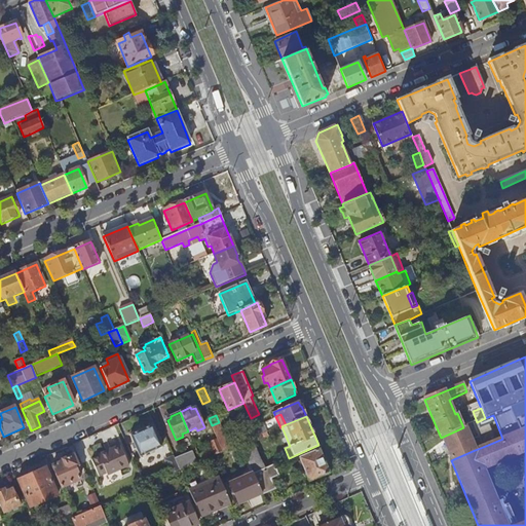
[(472,442),(479,439),(483,447),(495,442),(485,418),(477,422),(473,424),(463,427),(441,438),(451,460),(475,450),(472,442)]
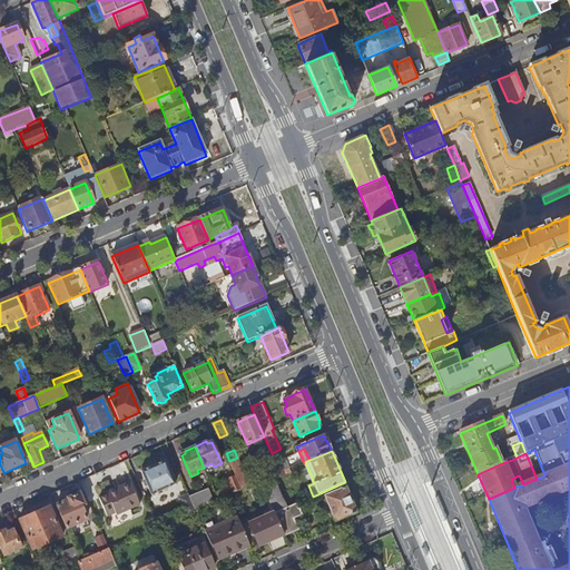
[(229,461),(236,477),(242,490),(249,487),(237,458),(229,461)]
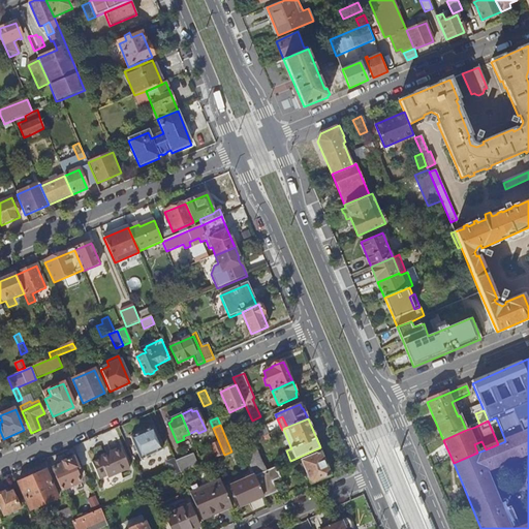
[(249,428),(255,441),(260,439),(257,433),(254,426),(249,428)]
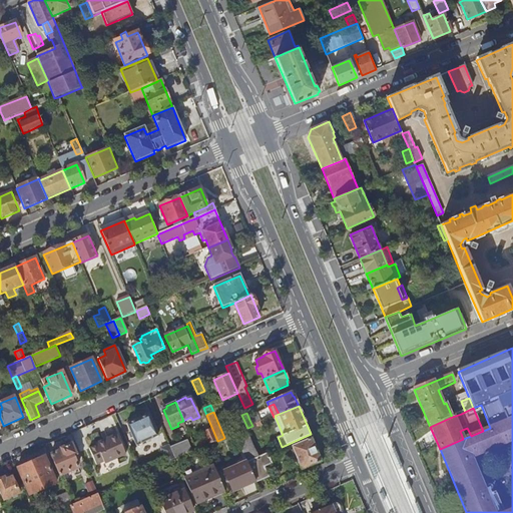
[(127,424),(136,446),(158,436),(149,415),(127,424)]
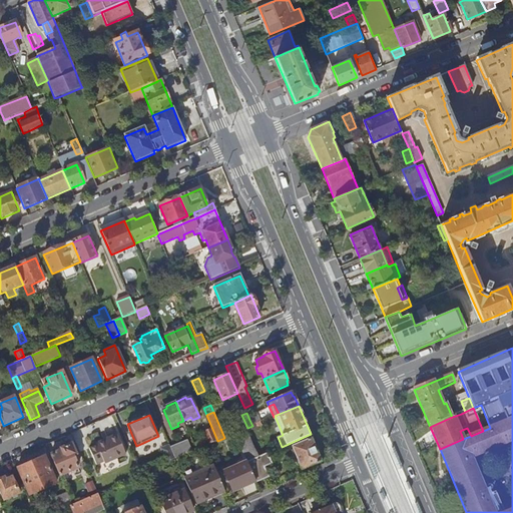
[(249,420),(252,426),(262,422),(259,416),(249,420)]
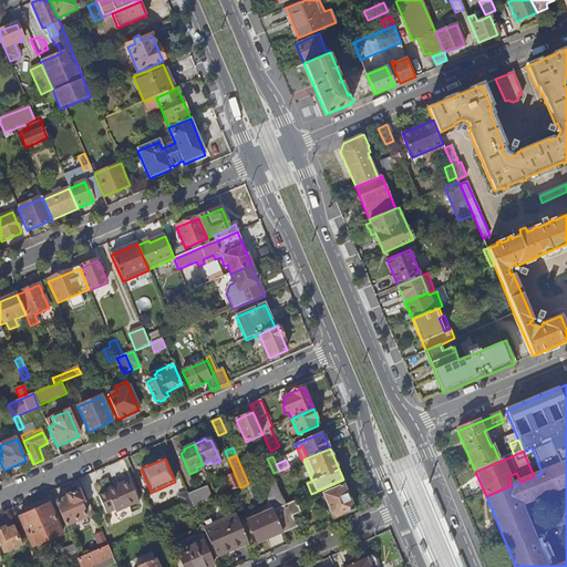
[(279,471),(274,473),(275,477),(291,471),(289,466),(279,471)]
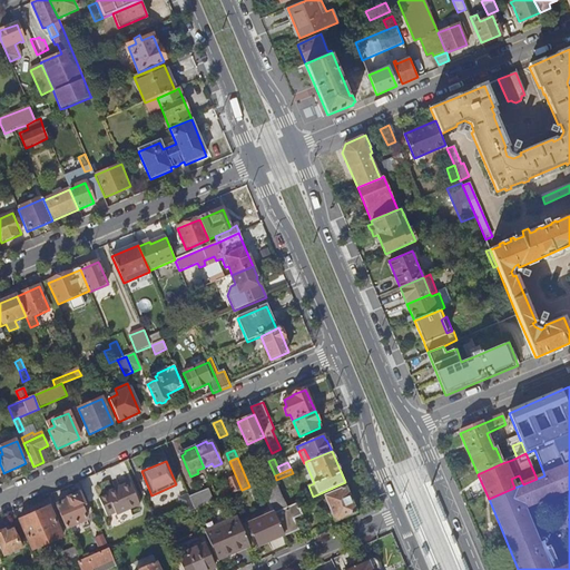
[(262,481),(275,512),(288,507),(276,480),(275,475),(262,481)]
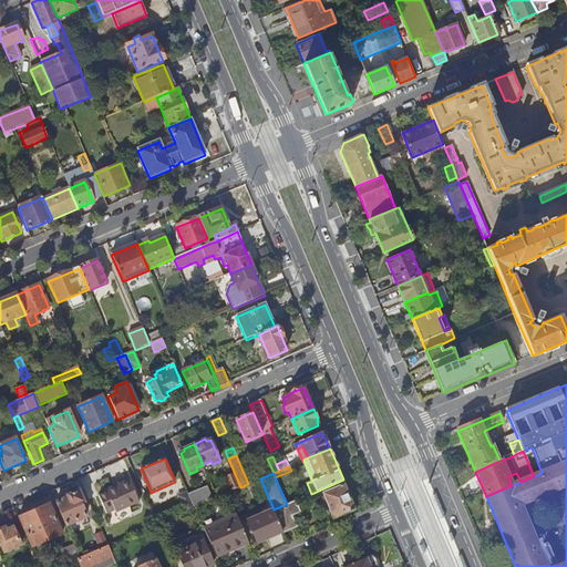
[(226,477),(233,491),(240,487),(235,474),(226,477)]
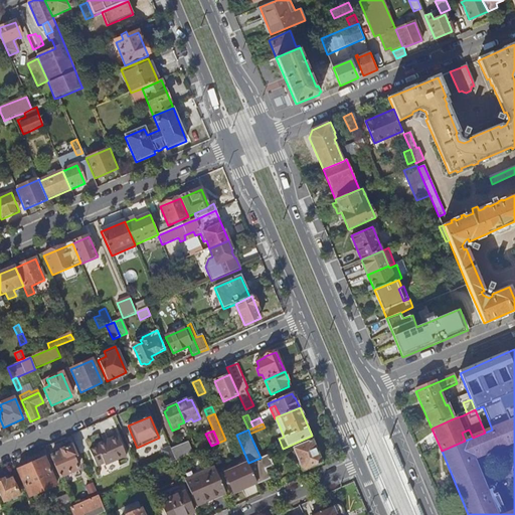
[(91,451),(98,467),(106,464),(106,466),(127,457),(118,437),(109,441),(110,443),(91,451)]
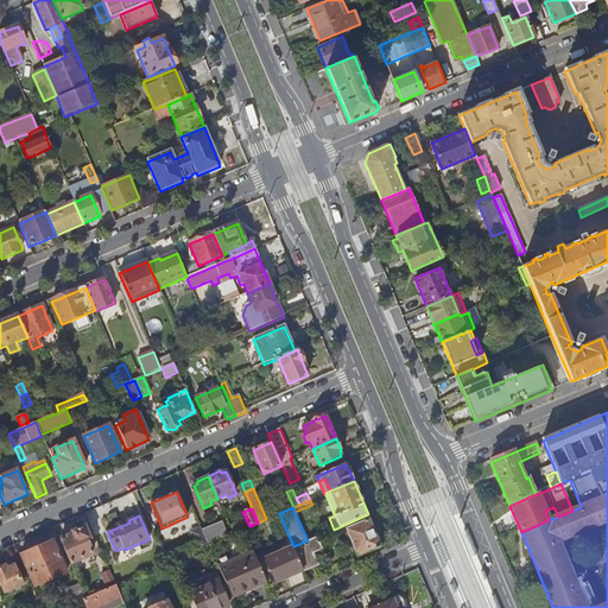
[(347,530),(352,540),(348,542),(353,552),(356,551),(359,557),(381,548),(369,519),(347,530)]
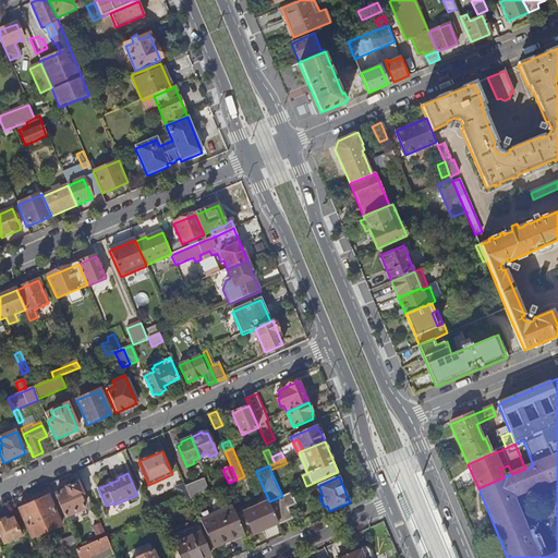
[(186,487),(192,499),(209,492),(204,478),(186,487)]
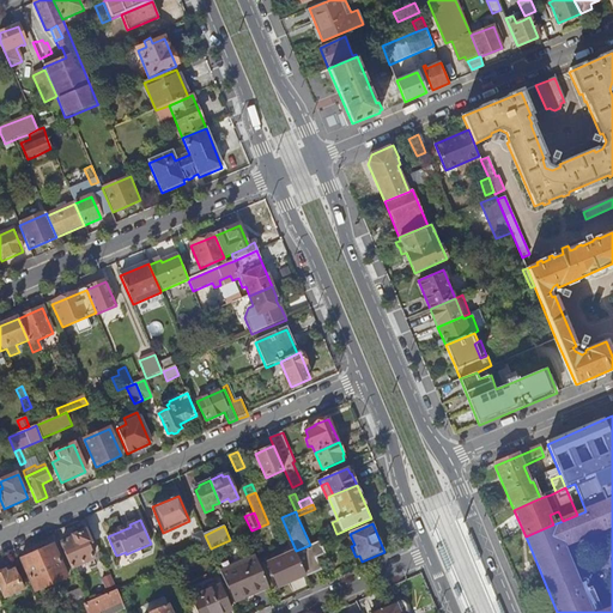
[(232,533),(235,538),(246,533),(248,533),(246,527),(232,533)]
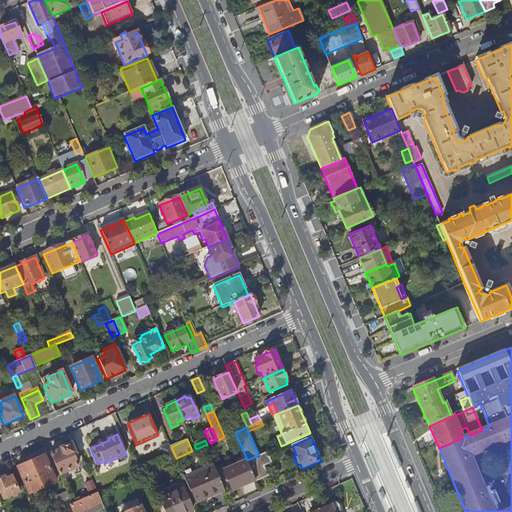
[(51,454),(60,474),(80,465),(74,453),(75,452),(71,444),(62,448),(62,449),(51,454)]
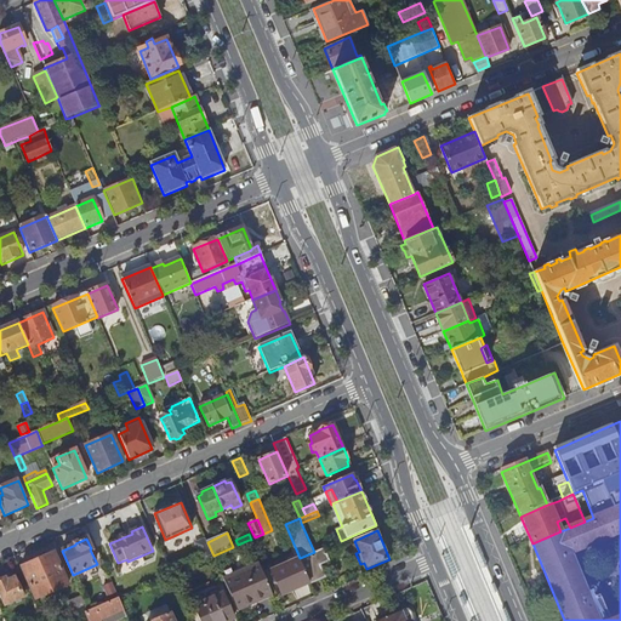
[(195,543),(203,560),(214,556),(208,542),(205,539),(195,543)]
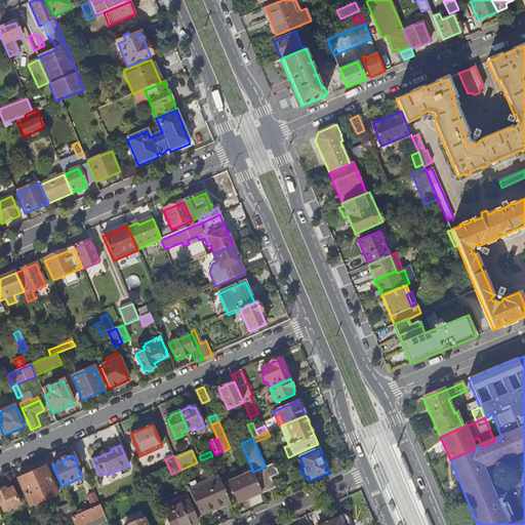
[(253,472),(263,492),(263,494),(276,488),(271,478),(278,475),(274,463),(266,467),(253,472)]
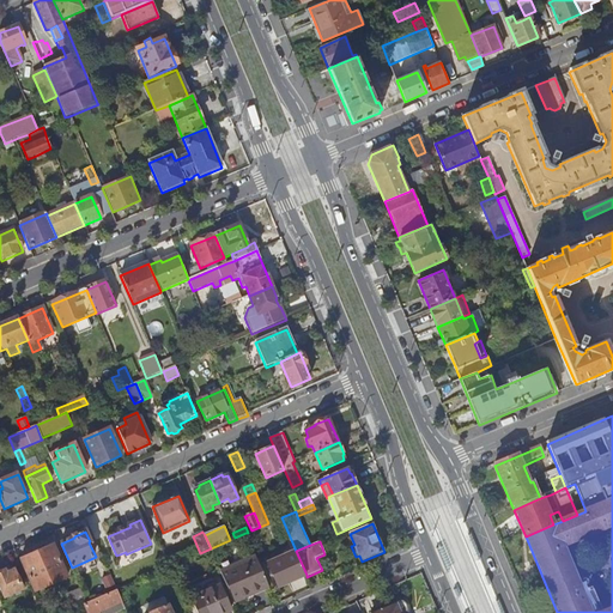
[(20,558),(36,592),(68,577),(53,544),(20,558)]
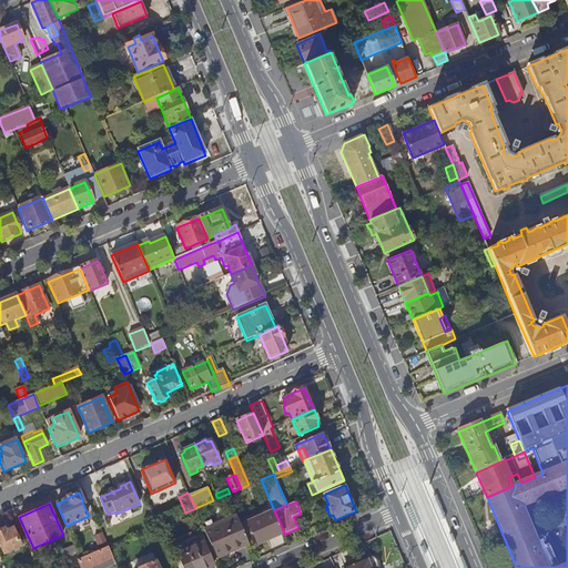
[(249,521),(259,544),(284,533),(274,510),(249,521)]
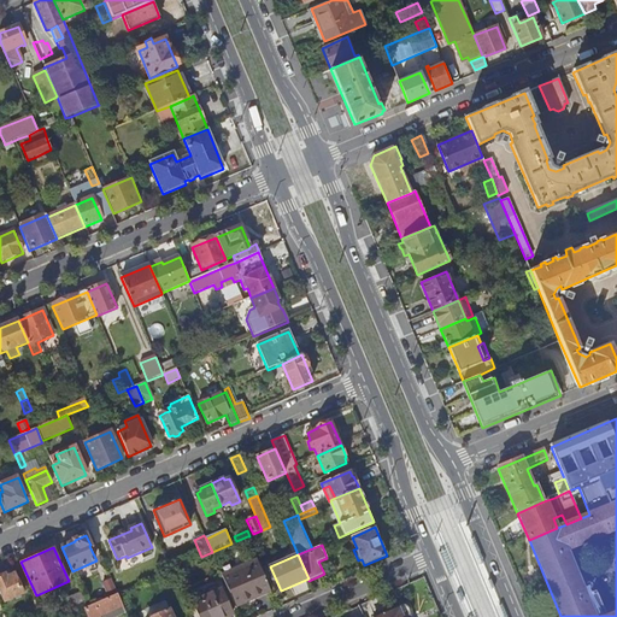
[(257,557),(221,573),(236,607),(271,592),(257,557)]
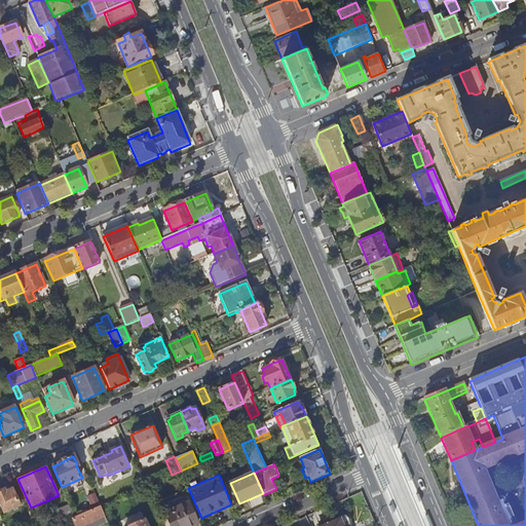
[(0,490),(0,502),(4,512),(20,504),(12,488),(6,491),(5,488),(0,490)]
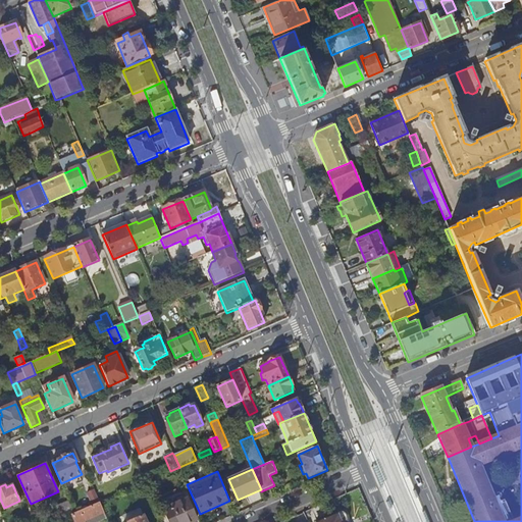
[(88,493),(92,505),(100,502),(95,489),(88,493)]
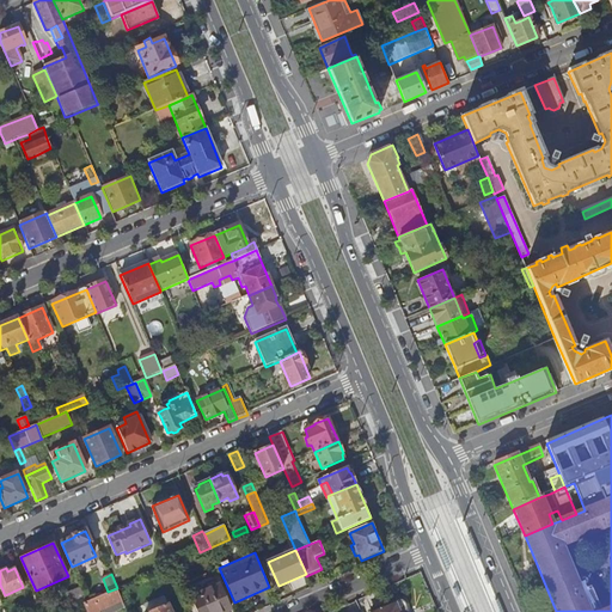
[(189,593),(197,611),(225,611),(230,610),(219,585),(201,592),(200,591),(197,592),(196,589),(189,593)]
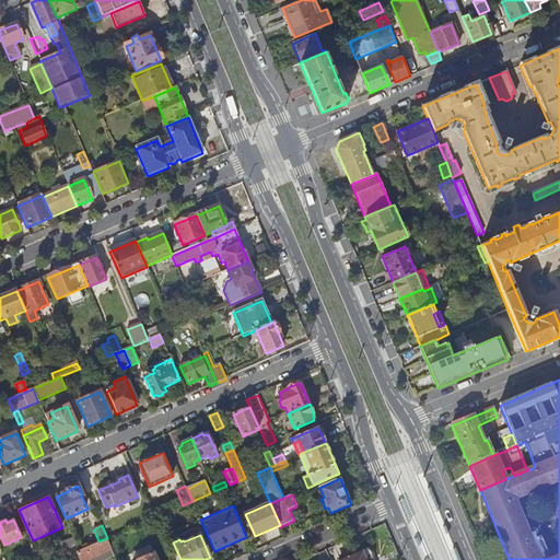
[(61,544),(67,556),(78,551),(80,550),(74,538),(61,544)]
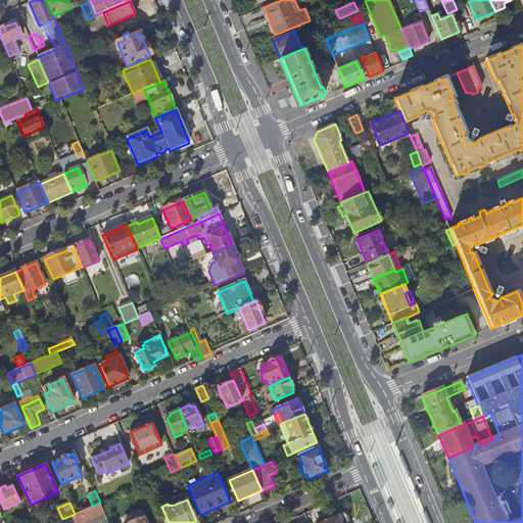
[(92,506),(75,514),(73,515),(76,522),(85,522),(104,513),(100,503),(92,506)]
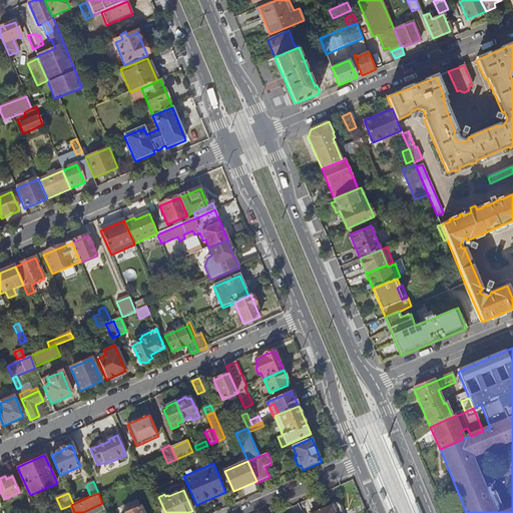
[(125,506),(127,512),(124,512),(143,512),(138,500),(125,506)]
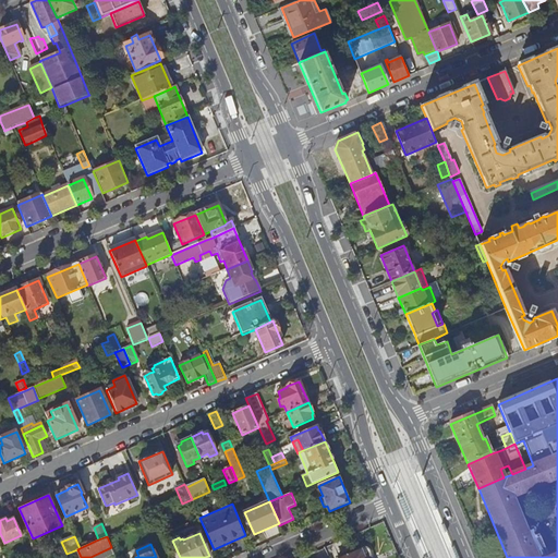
[(111,547),(91,557),(105,557),(114,554),(111,547)]
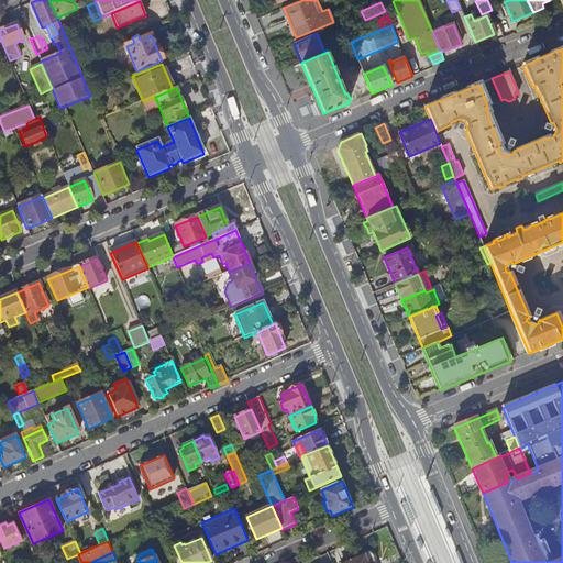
[(342,562),(374,562),(375,561),(375,560),(375,559),(374,556),(374,555),(372,554),(371,553),(370,552),(368,552),(367,552),(366,553),(342,562)]
